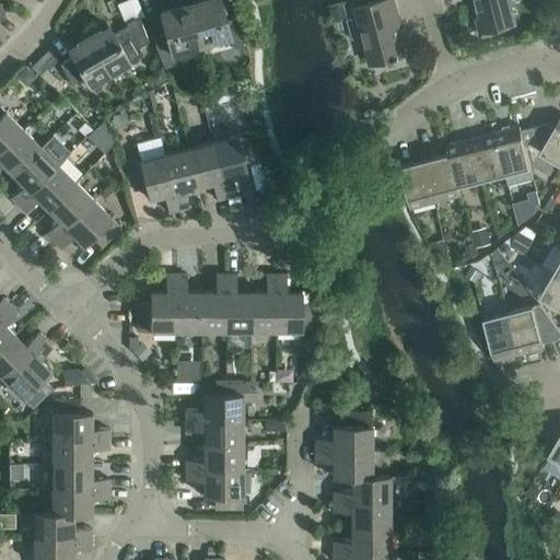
[(131,0),(118,6),(127,25),(129,24),(139,19),(131,0)]
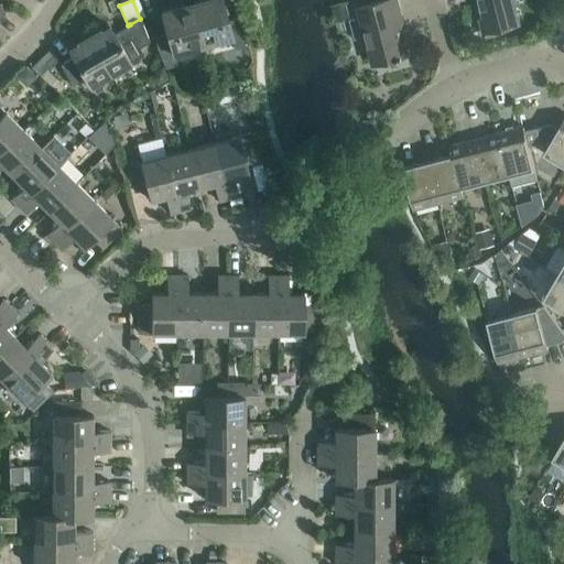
[(231,38),(235,50),(248,45),(240,17),(228,21),(221,0),(201,0),(191,3),(203,46),(231,38)]
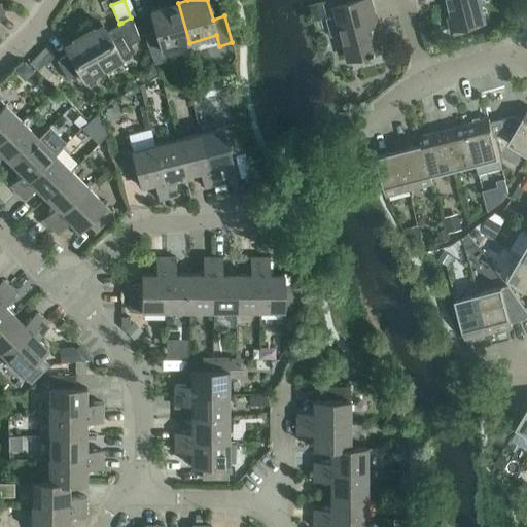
[(357,0),(336,6),(350,60),(372,54),(372,56),(377,55),(376,53),(381,51),(371,12),(375,11),(372,0),(357,0)]
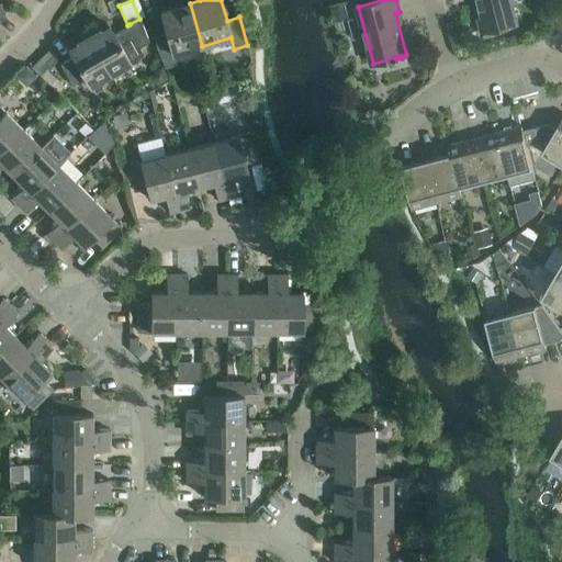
[(512,0),(478,0),(483,18),(479,19),(482,34),(486,36),(497,33),(496,29),(518,23),(512,0)]
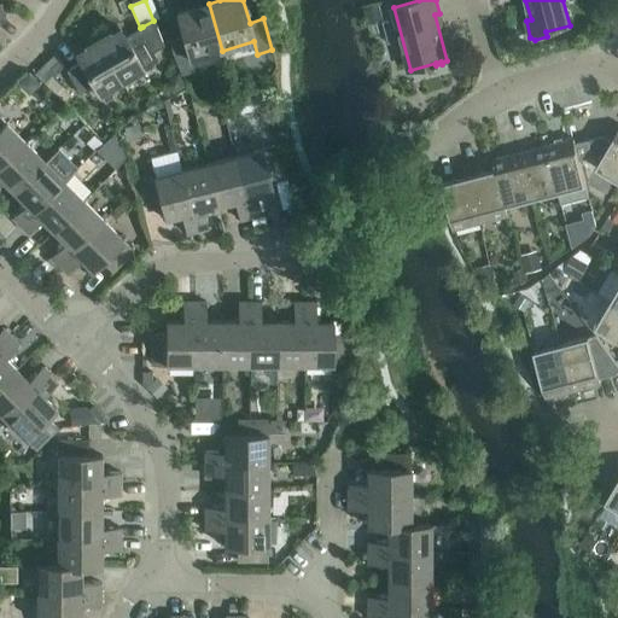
[(176,12),(184,36),(169,40),(173,53),(181,75),(194,71),(191,59),(222,51),(209,4),(176,12)]
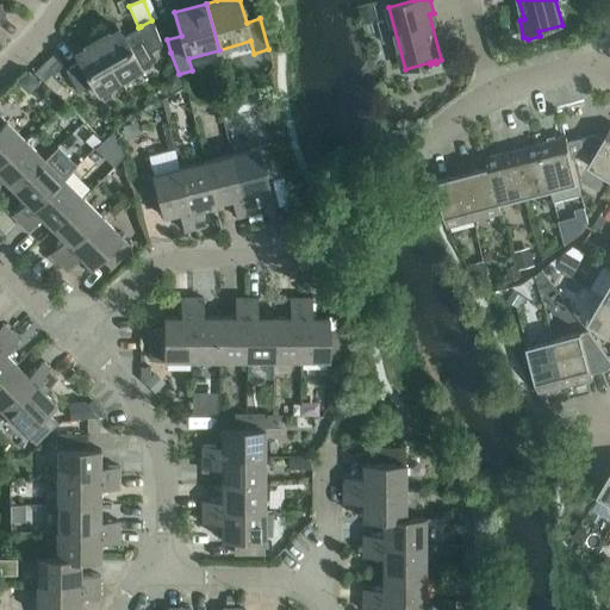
[(377,5),(363,8),(367,23),(380,19),(377,5)]
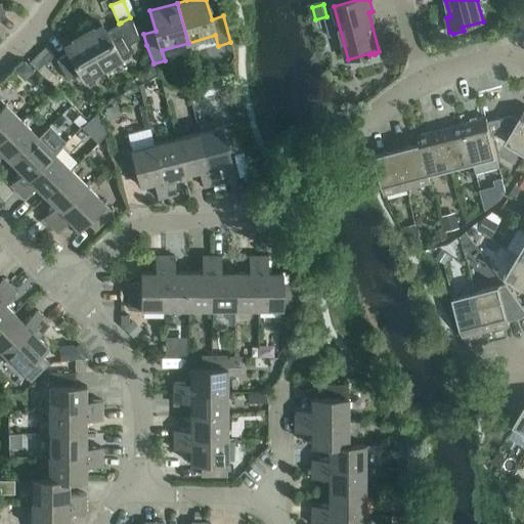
[(106,32),(101,24),(83,34),(102,69),(134,51),(130,44),(138,39),(131,17),(130,17),(121,23),(119,24),(106,32)]
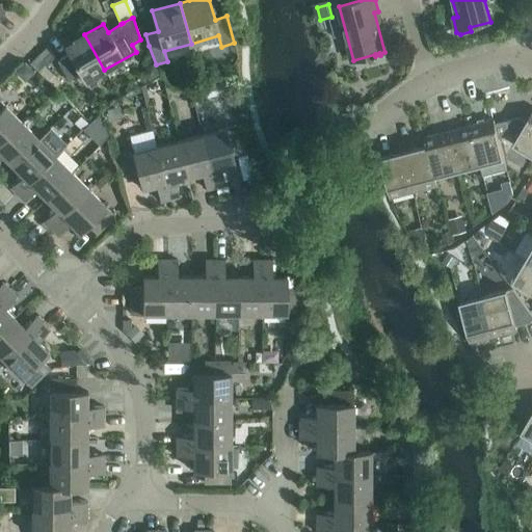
[(65,46),(70,53),(57,60),(69,80),(75,77),(79,84),(104,70),(84,34),(65,46)]
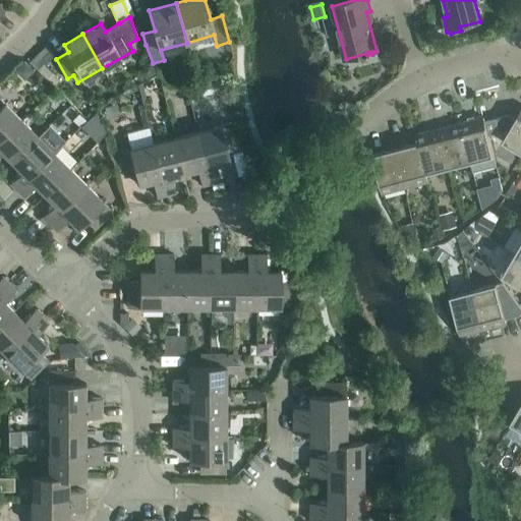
[(48,45),(39,53),(30,62),(39,71),(44,65),(49,61),(55,57),(48,45)]
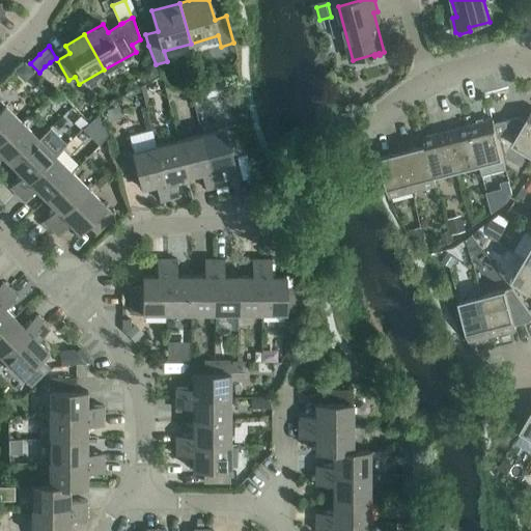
[(25,61),(15,72),(25,82),(35,72),(25,61)]
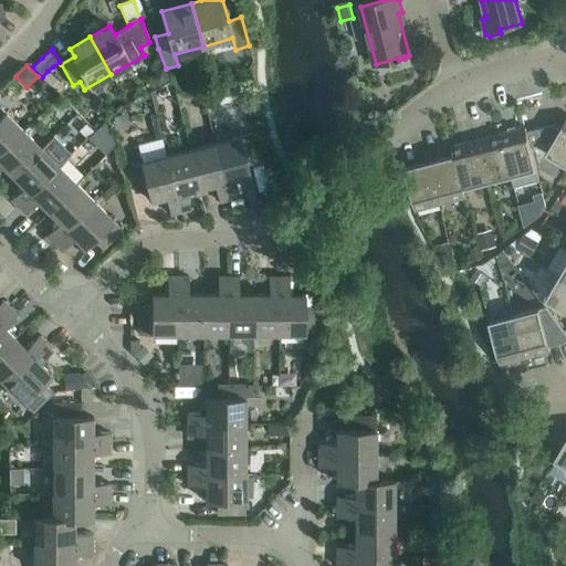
[(156,71),(154,79),(158,85),(170,79),(164,66),(156,71)]
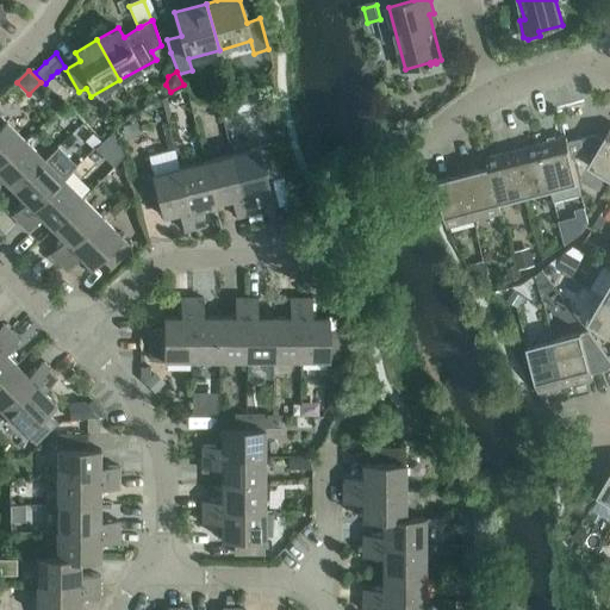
[(62,85),(55,92),(63,100),(70,93),(62,85)]
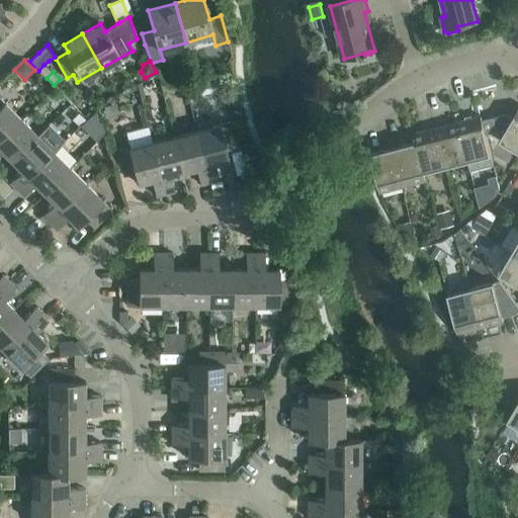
[(0,97),(0,140),(21,119),(0,97)]
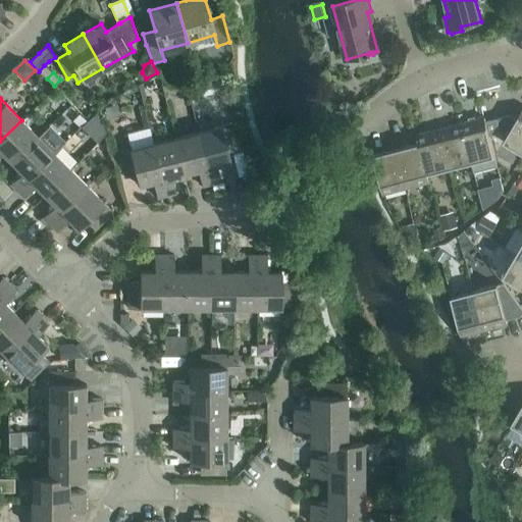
[(521,109),(517,119),(511,115),(498,118),(501,133),(510,129),(504,142),(521,152),(521,109)]
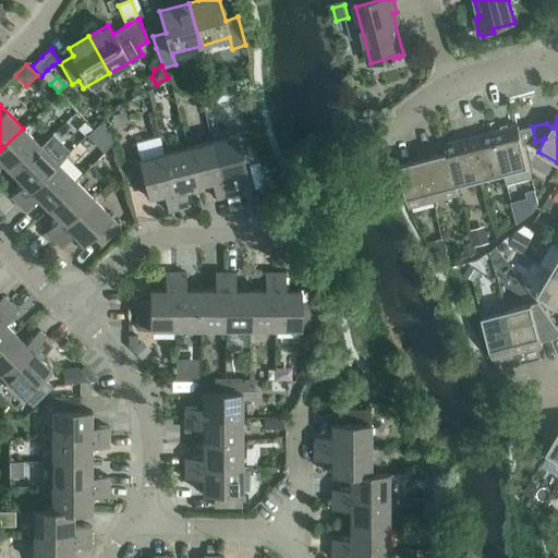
[(104,120),(86,135),(97,146),(110,135),(104,120)]
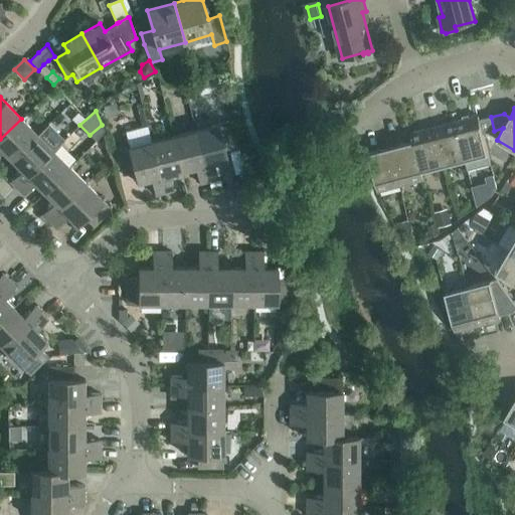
[(478,116),(456,122),(466,160),(468,171),(491,165),(483,134),(494,131),(491,117),(479,120),(478,116)]
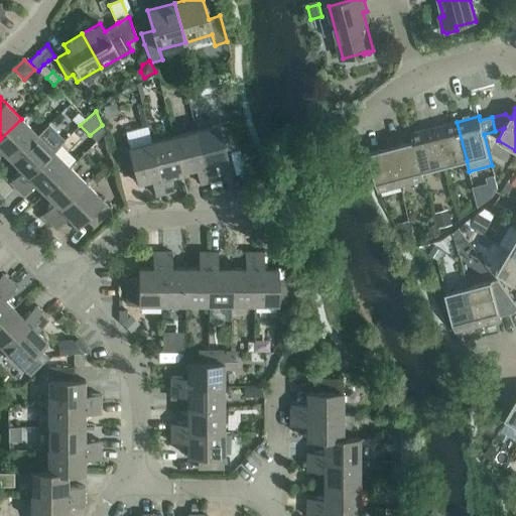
[(0,152),(2,151),(12,160),(37,135),(21,119),(0,139),(0,152)]
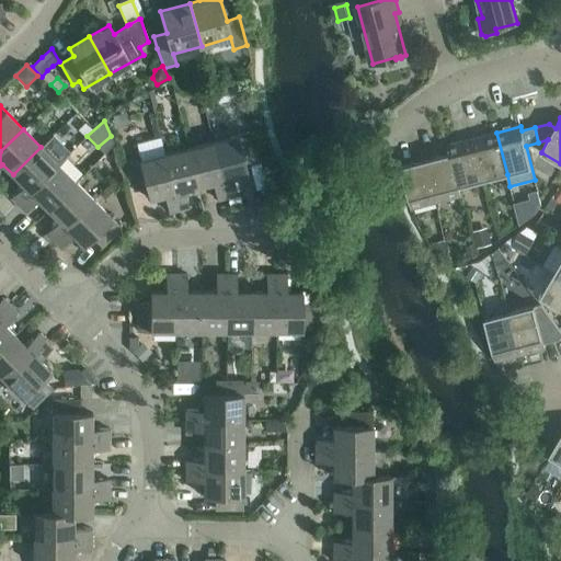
[(238,194),(233,178),(248,173),(245,162),(258,159),(251,132),(213,141),(227,197),(238,194)]
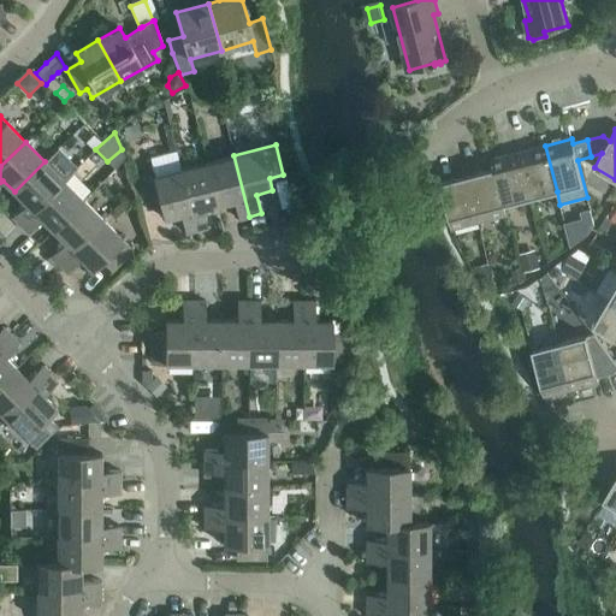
[(557,191),(545,146),(519,152),(529,199),(557,191)]
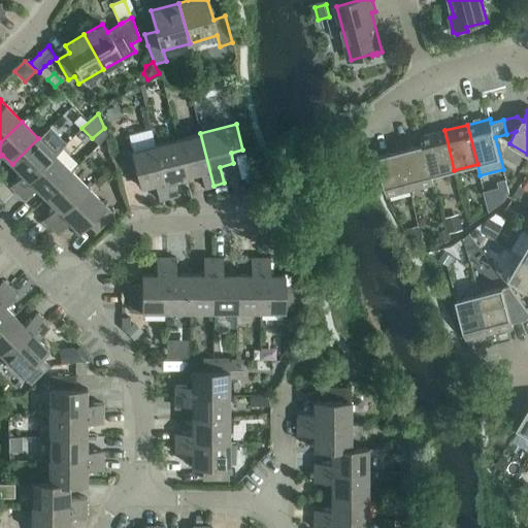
[(421,136),(423,144),(424,144),(431,176),(432,175),(454,170),(444,130),(421,136)]
